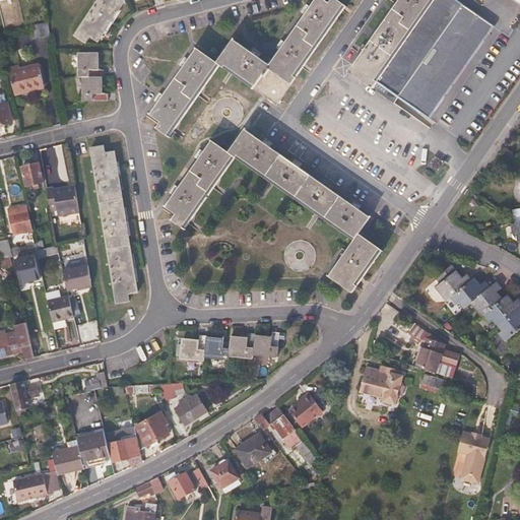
[(99,42),(125,2),(121,0),(99,0),(75,37),(86,44),(90,37),(99,42)]
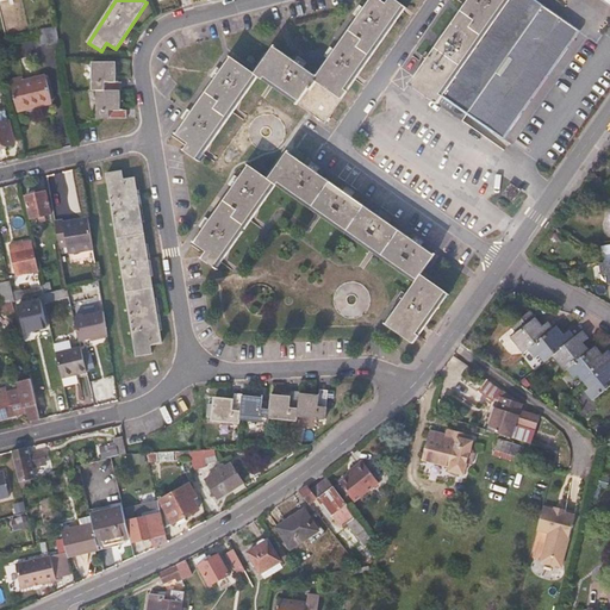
[(343,91),(403,7),(392,0),(390,0),(386,6),(377,0),(373,0),(316,80),(342,99),(347,92),(343,91)]
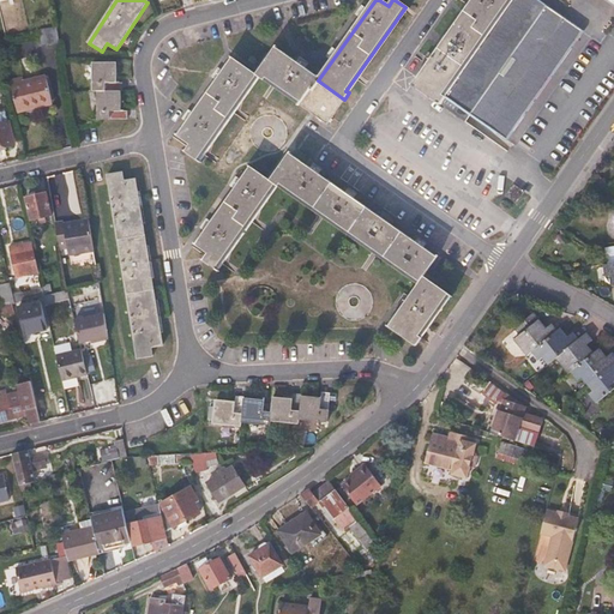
[(541,89),(582,32),(535,0),(473,0),(470,5),(429,64),(413,86),(440,106),(446,97),(443,95),(444,94),(506,138),(541,89)]
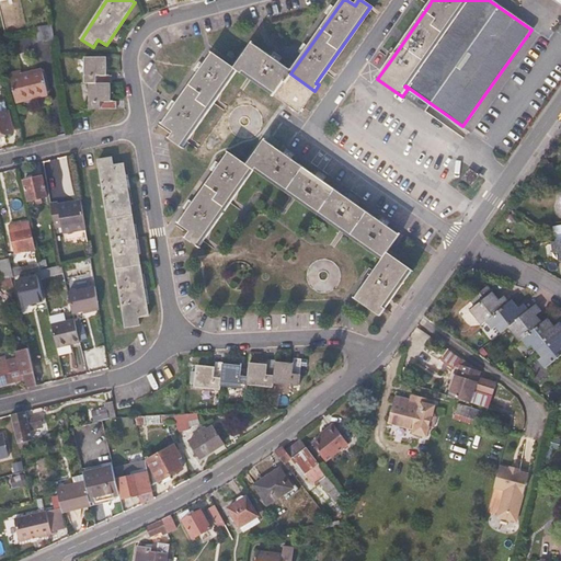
[(54,38),(52,24),(36,27),(39,42),(54,38)]
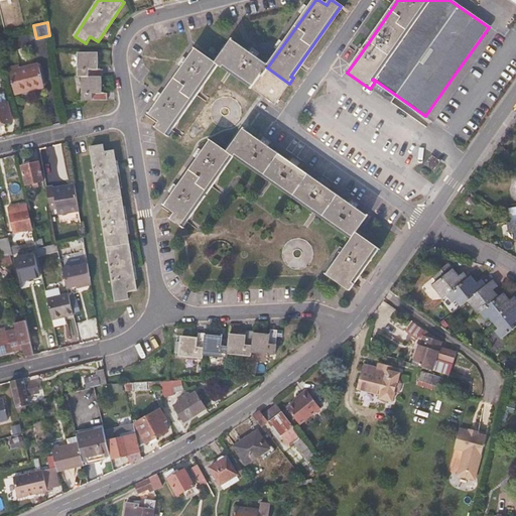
[(266,66),(232,41),(216,63),(222,68),(225,65),(253,85),(266,66)]
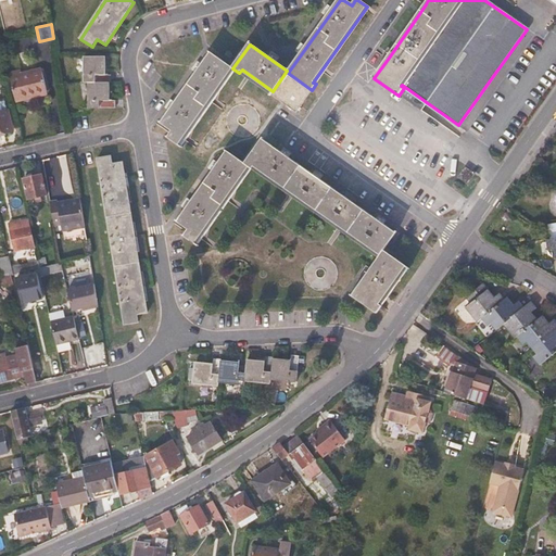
[(179,144),(232,70),(212,54),(163,123),(174,130),(169,137),(179,144)]
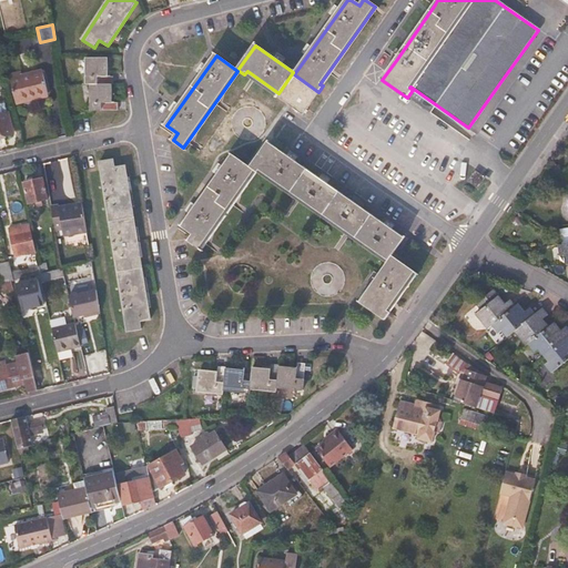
[(112,103),(111,85),(113,85),(113,78),(108,78),(108,59),(87,59),(87,84),(92,84),(91,111),(118,111),(118,103),(112,103)]
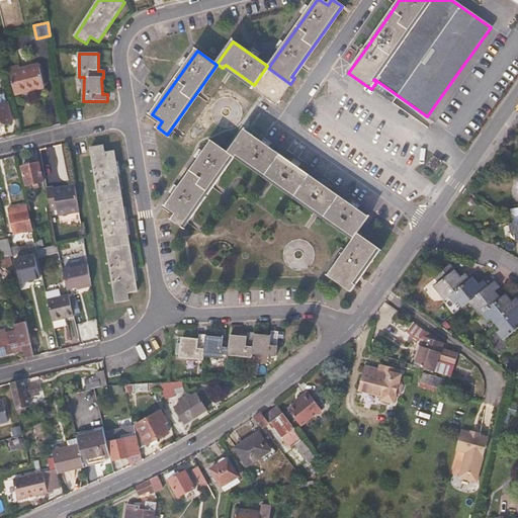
[(45,87),(39,67),(10,74),(15,95),(45,87)]
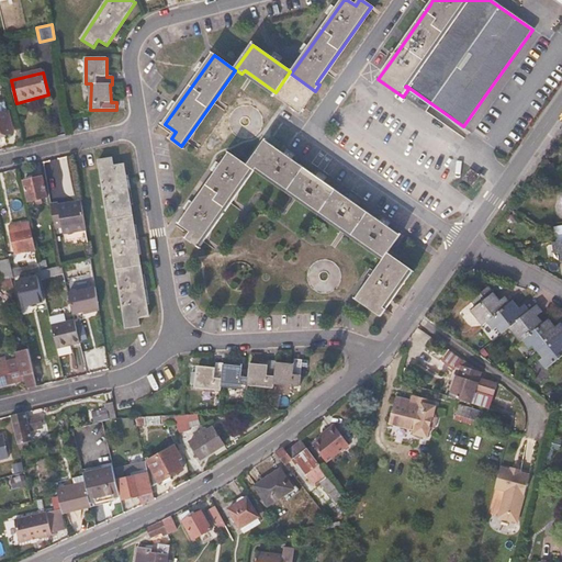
[(0,135),(13,133),(9,112),(0,114),(0,135)]
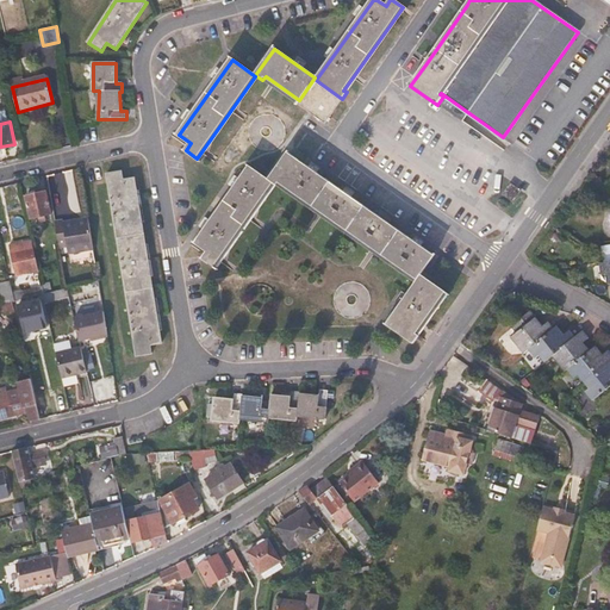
[(380,218),(348,194),(344,192),(306,166),(288,153),(269,180),(250,167),(195,244),(207,253),(203,259),(215,267),(277,179),(418,280),(387,325),(414,344),(419,336),(417,334),(446,292),(422,275),(435,256),(412,241),(380,218)]
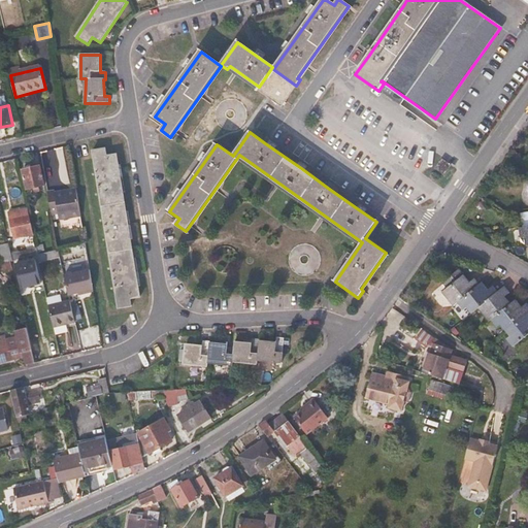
[(140,298),(117,155),(106,157),(105,150),(93,152),(120,308),(132,306),(131,299),(140,298)]
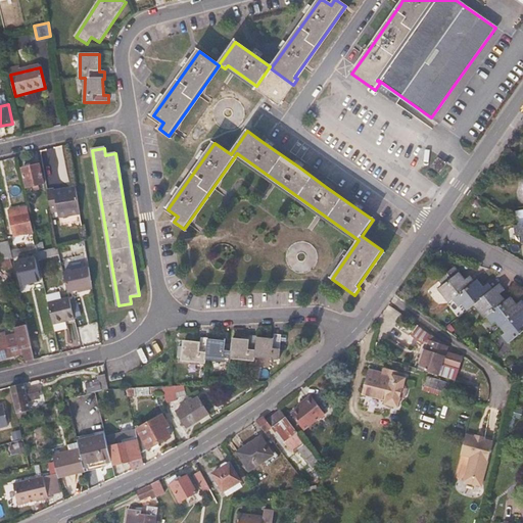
[(45,185),(41,165),(21,170),(27,189),(45,185)]
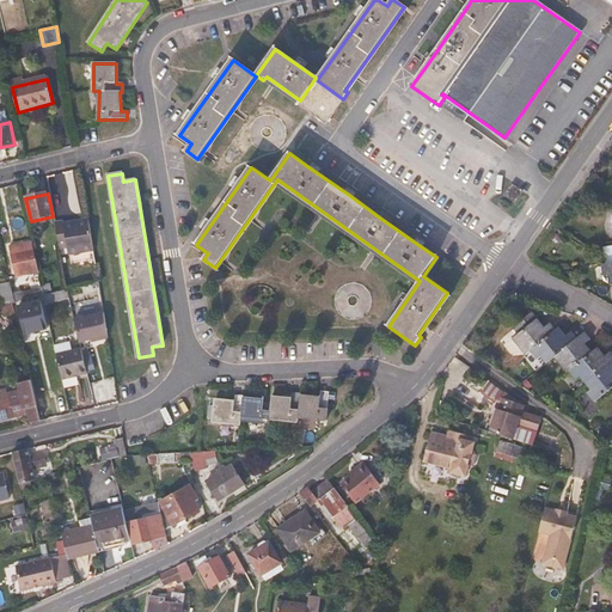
[(95,252),(89,221),(57,226),(62,257),(95,252)]
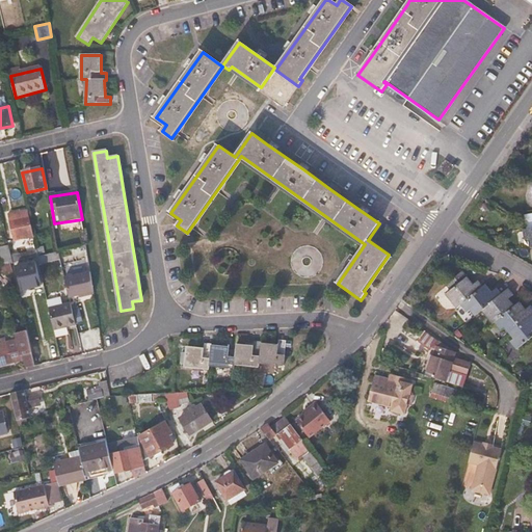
[(30,211),(7,217),(14,241),(36,236),(30,211)]
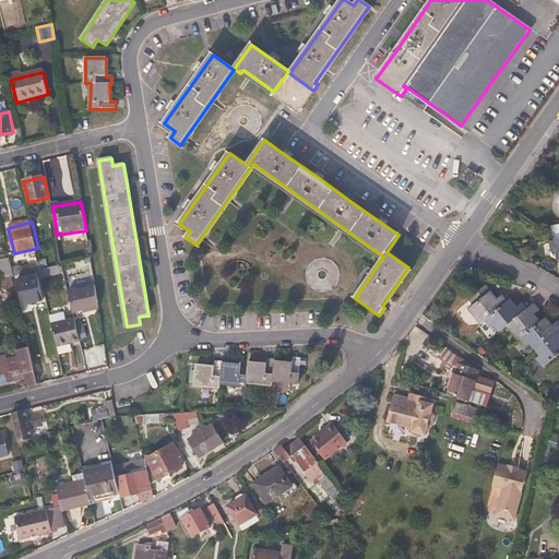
[(558,240),(549,242),(550,252),(555,251),(556,260),(558,259),(558,240)]
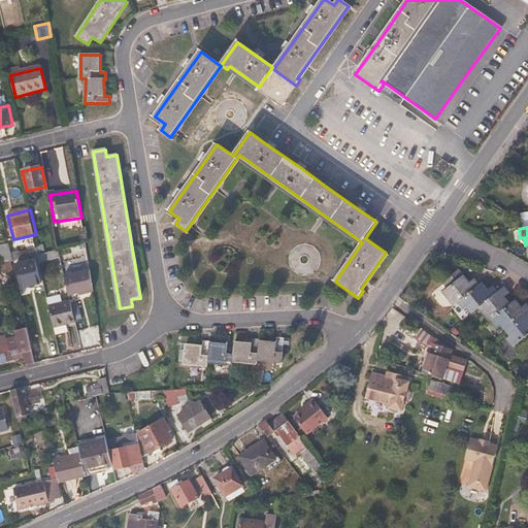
[(40,285),(33,257),(13,261),(11,262),(18,290),(40,285)]
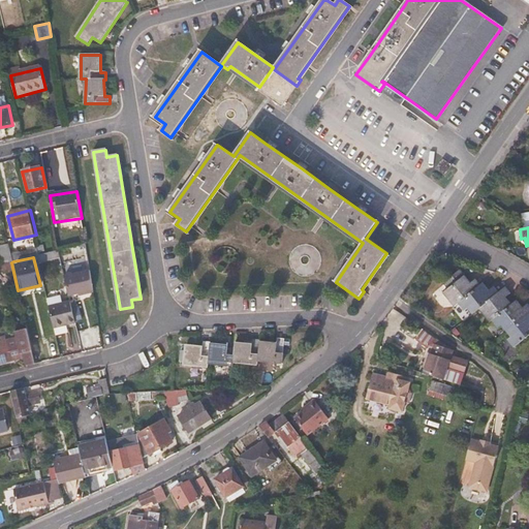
[(458,304),(481,285),(476,279),(471,283),(460,270),(445,280),(450,287),(442,293),(454,308),(458,304)]
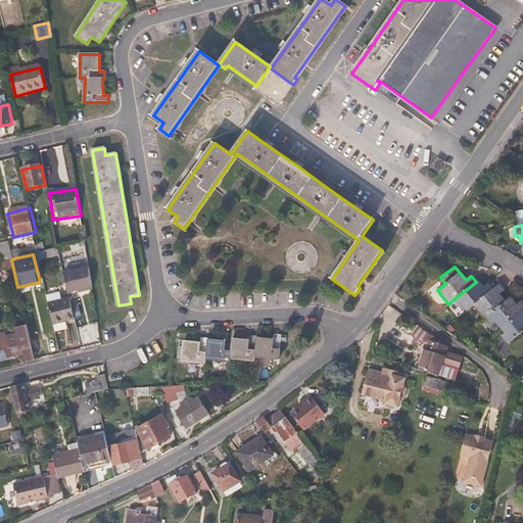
[(68,293),(79,291),(79,293),(93,289),(89,268),(63,274),(68,293)]
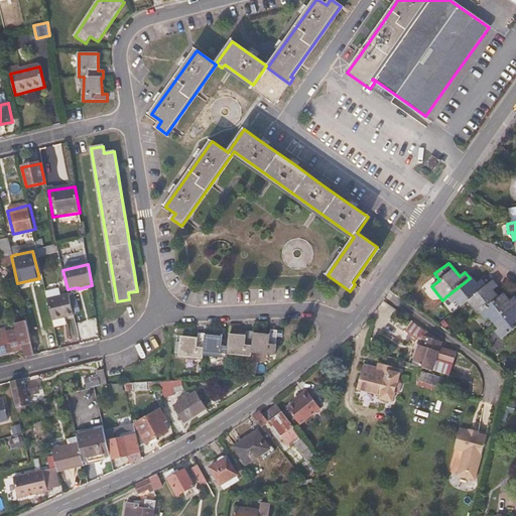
[(468,301),(488,285),(483,278),(477,283),(472,276),(470,278),(446,296),(453,304),(457,301),(461,307),(468,301)]
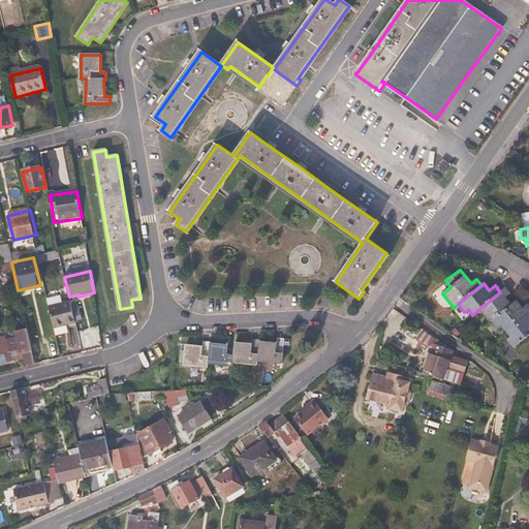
[(492,322),(512,305),(506,297),(510,293),(506,287),(500,292),(479,309),(491,323),(492,322)]
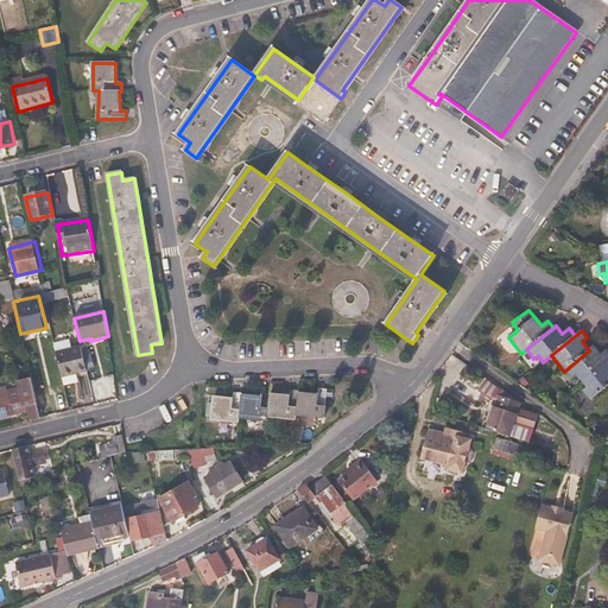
[(71,349),(70,341),(55,344),(63,378),(87,372),(81,347),(71,349)]
